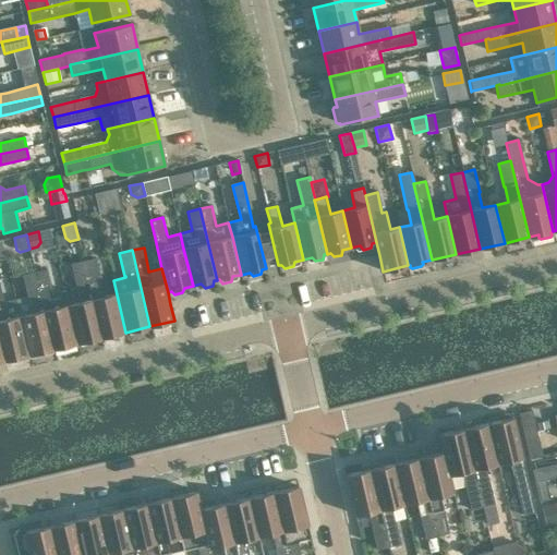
[(95,258),(83,262),(101,338),(125,333),(117,294),(104,297),(100,281),(95,258)]
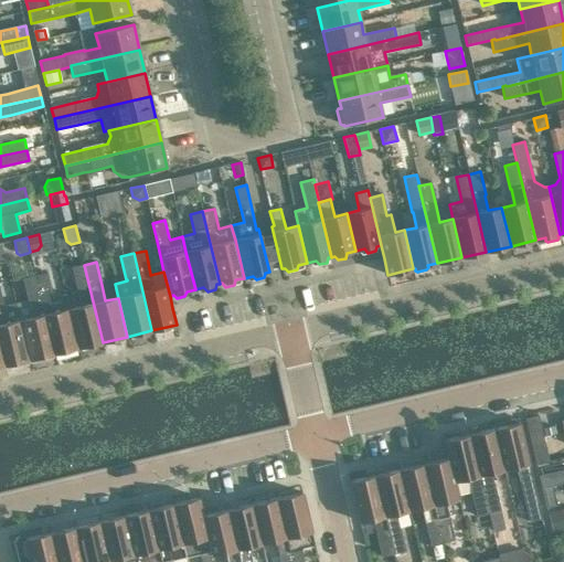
[(82,306),(68,309),(78,348),(103,342),(84,265),(72,267),(77,290),(82,306)]
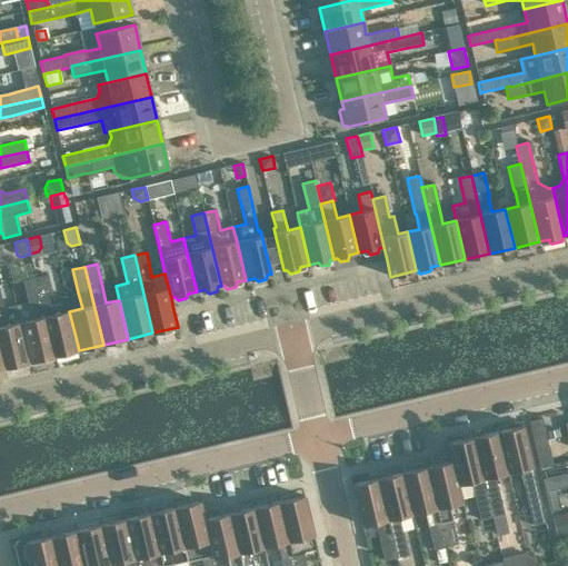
[(48,276),(36,278),(53,356),(79,350),(69,311),(66,296),(53,299),(48,276)]
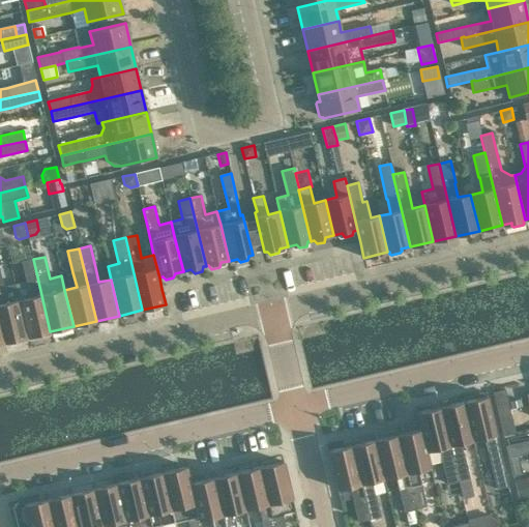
[(26,281),(15,284),(19,301),(27,337),(29,337),(30,339),(32,340),(41,338),(42,335),(41,333),(50,331),(33,259),(22,262),(26,281)]
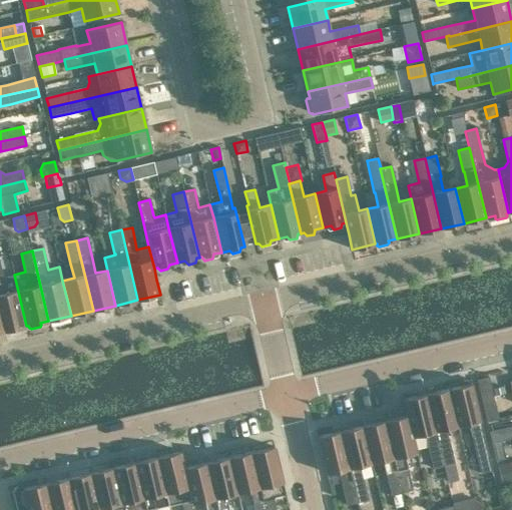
[(0,315),(4,332),(12,330),(13,332),(14,333),(23,331),(24,329),(24,327),(26,326),(18,292),(14,275),(3,278),(0,264),(0,315)]
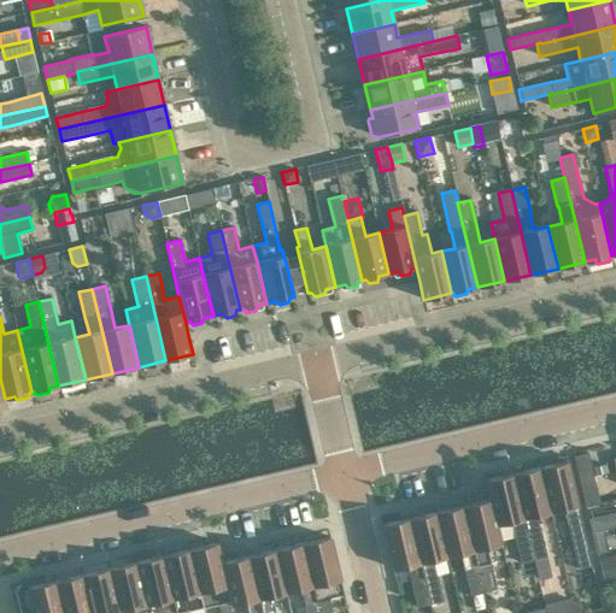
[(588,454),(575,458),(580,481),(593,477),(588,454)]
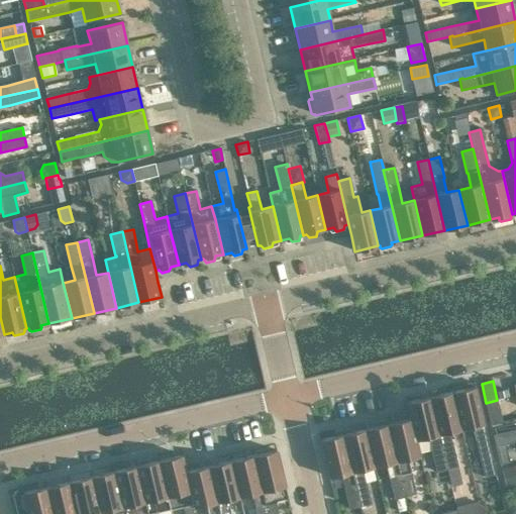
[(467,389),(452,392),(460,429),(473,426),(476,440),(481,461),(485,478),(496,475),(492,459),(484,424),(476,387),(475,387),(475,384),(466,386),(467,389)]
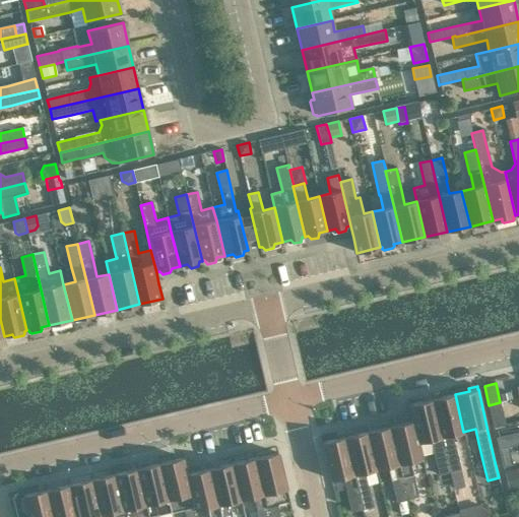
[(510,392),(500,394),(502,401),(512,399),(510,392)]
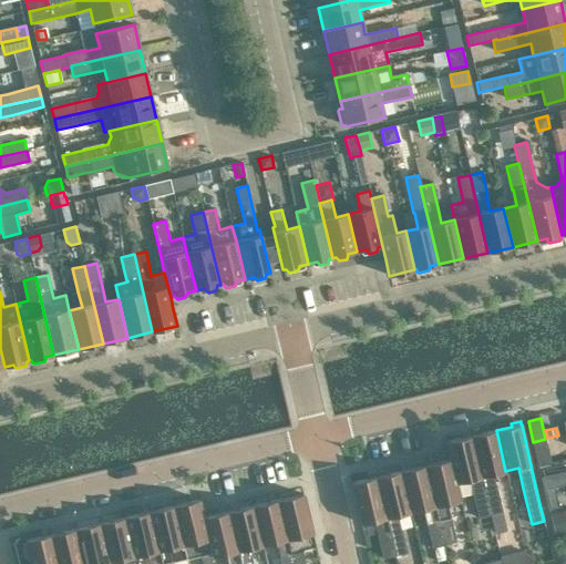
[(480,430),(471,432),(491,515),(503,513),(497,489),(496,489),(493,474),(505,471),(496,430),(480,434),(480,430)]
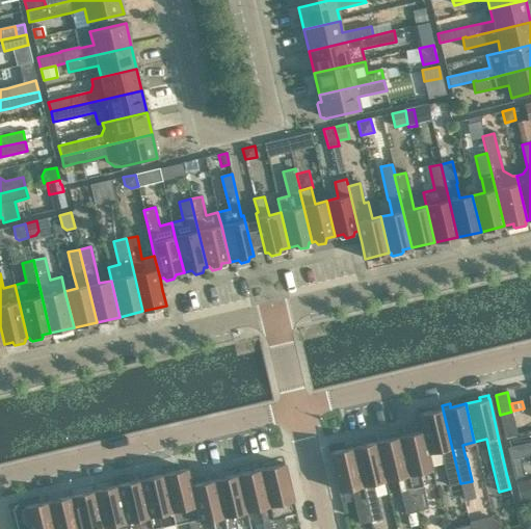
[(434,411),(418,415),(421,425),(422,431),(423,431),(428,452),(441,450),(444,464),(444,465),(449,486),(460,483),(442,405),(433,407),(434,411)]
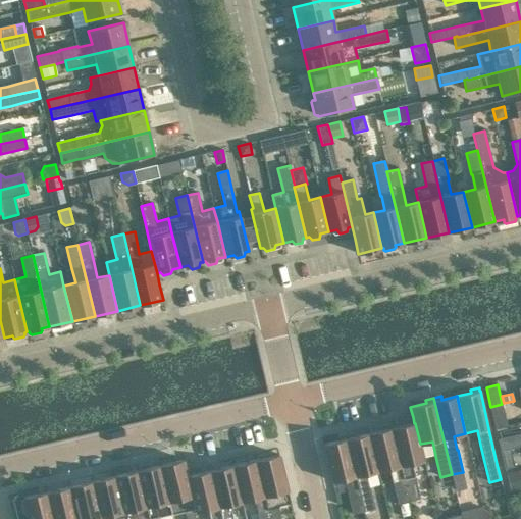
[(502,404),(490,407),(496,427),(507,425),(502,404)]
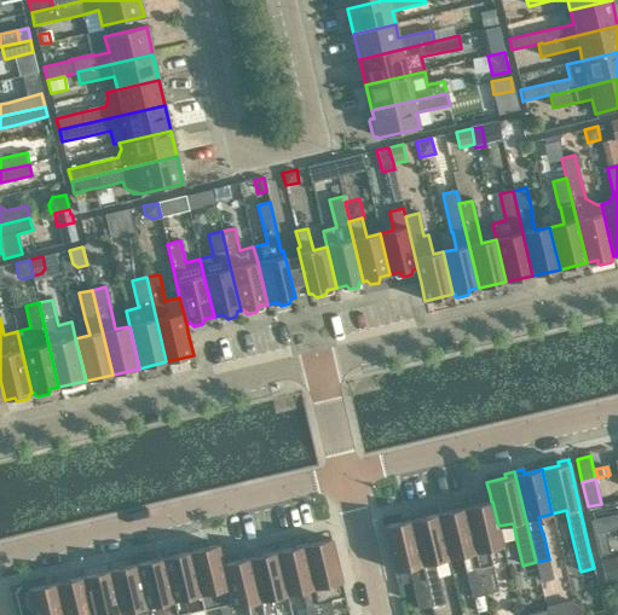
[(473,502),(463,504),(485,595),(498,591),(492,566),(491,566),(487,549),(503,545),(498,526),(492,502),(491,502),(474,505),(473,502)]
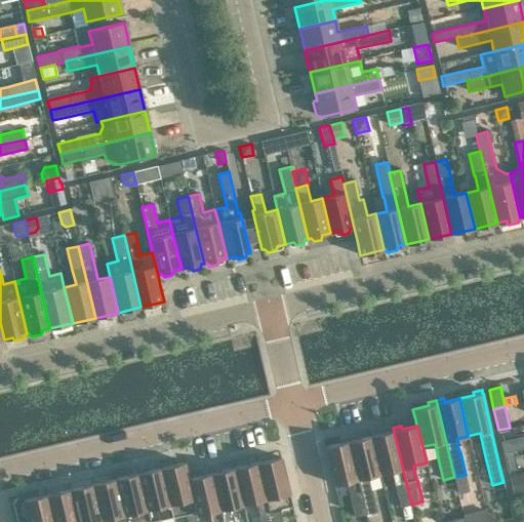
[(386,433),(371,436),(380,474),(392,471),(396,485),(395,485),(400,507),(411,505),(393,428),(386,430),(386,433)]
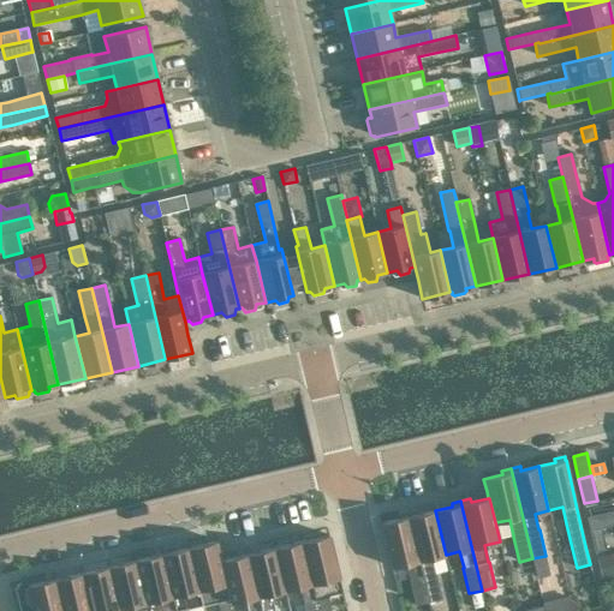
[(416,510),(407,513),(429,603),(442,600),(436,574),(435,575),(431,558),(446,555),(435,510),(417,515),(416,510)]
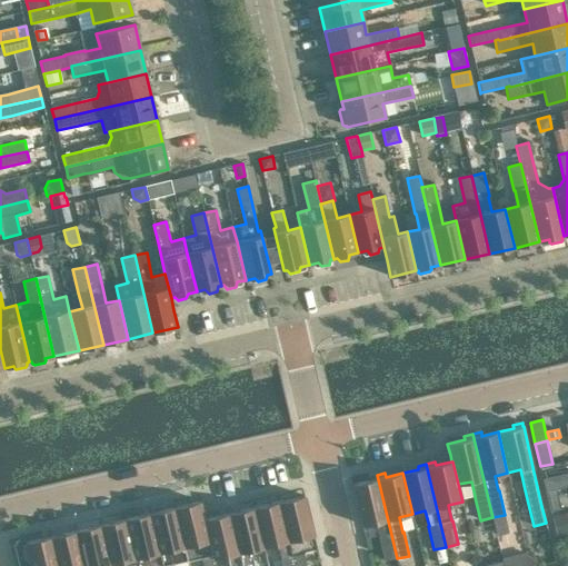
[(369,480),(352,485),(362,526),(376,523),(379,537),(379,538),(385,562),(397,558),(377,475),(368,477),(369,480)]
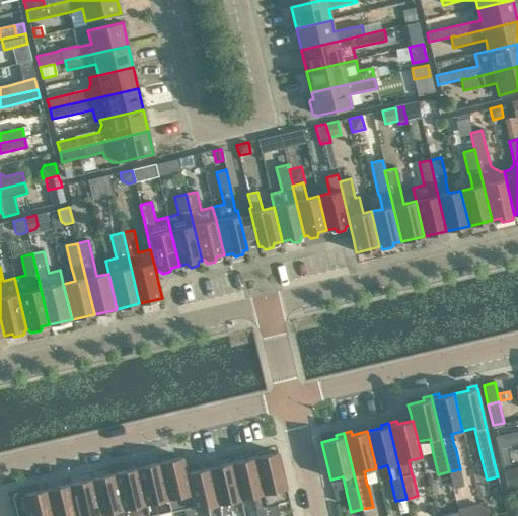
[(510,433),(495,437),(498,449),(508,446),(513,445),(510,433)]
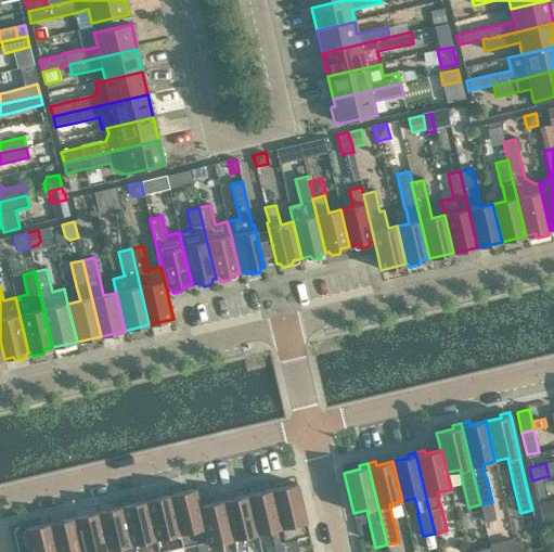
[(543,477),(532,480),(537,499),(548,497),(543,477)]
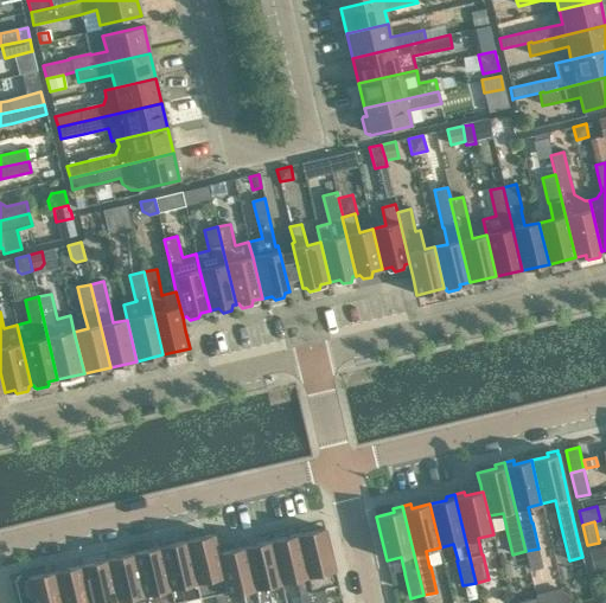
[(325,528),(298,536),(312,602),(326,602),(323,587),(337,583),(335,570),(325,528)]
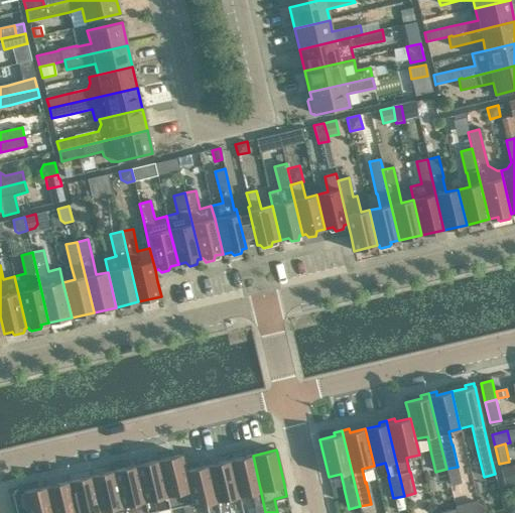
[(182,455),(158,461),(169,508),(182,505),(183,512),(196,512),(195,506),(194,507),(185,471),(184,465),(182,455)]
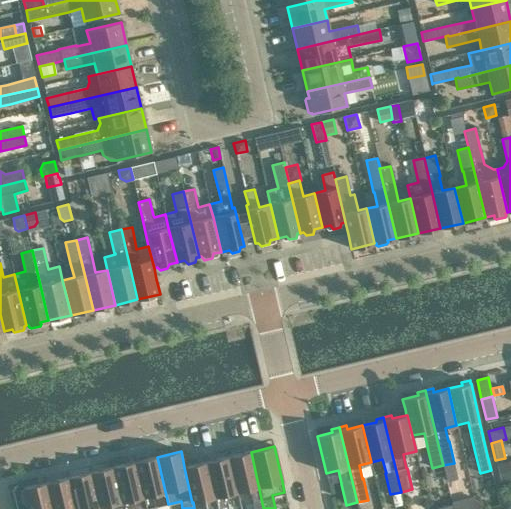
[(263,508),(251,452),(229,457),(237,492),(249,489),(253,508),(263,508)]
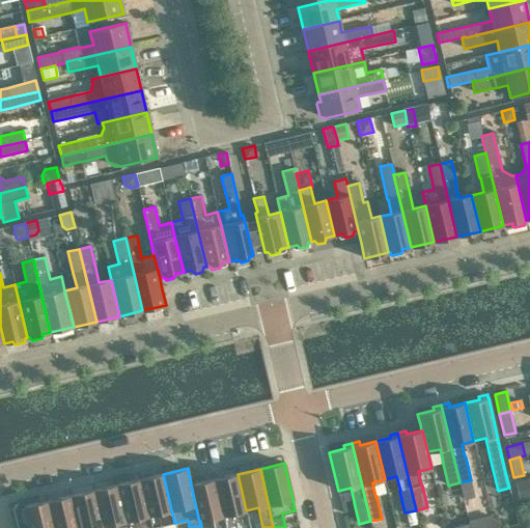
[(163,474),(140,479),(150,527),(162,527),(162,525),(174,523),(163,474)]
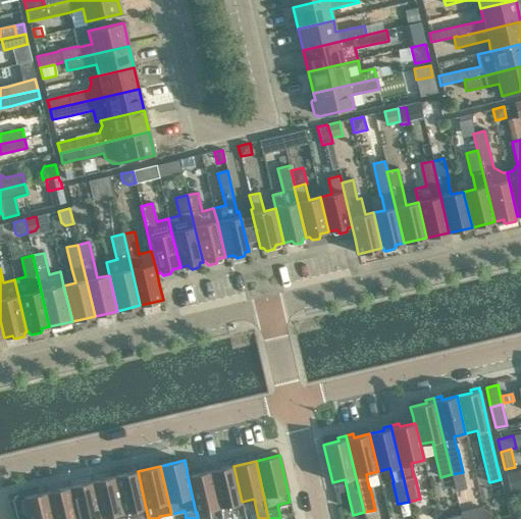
[(233,466),(210,471),(221,518),(231,518),(229,505),(242,502),(233,466)]
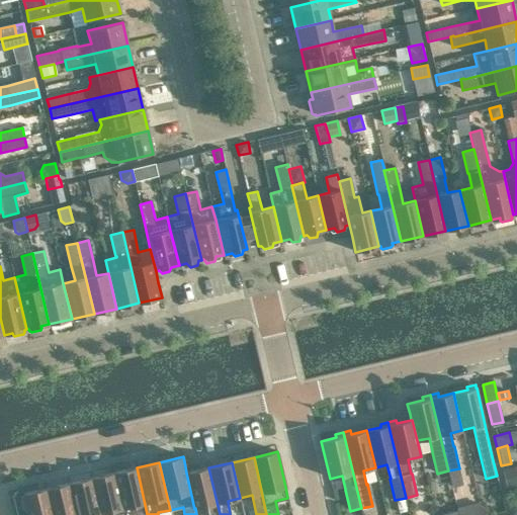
[(147,514),(137,467),(114,473),(123,514),(147,514)]
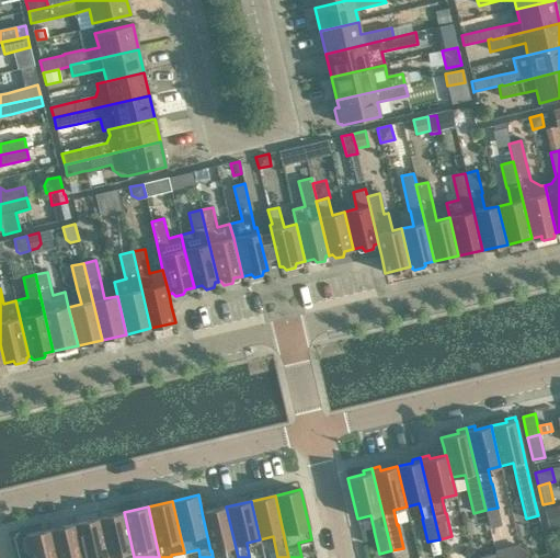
[(202,512),(210,551),(212,550),(225,548),(226,557),(238,557),(226,507),(202,512)]
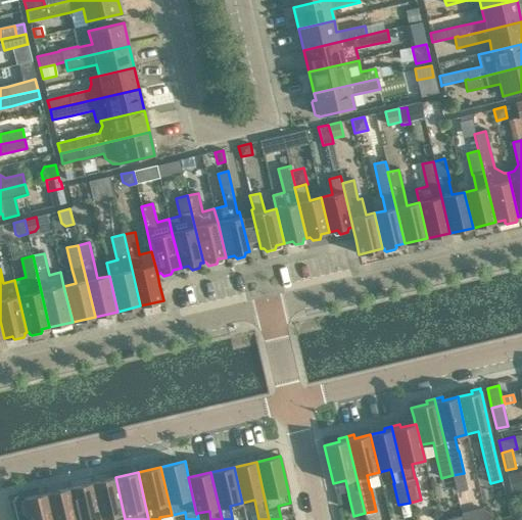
[(521,472),(507,475),(511,493),(521,490),(521,472)]
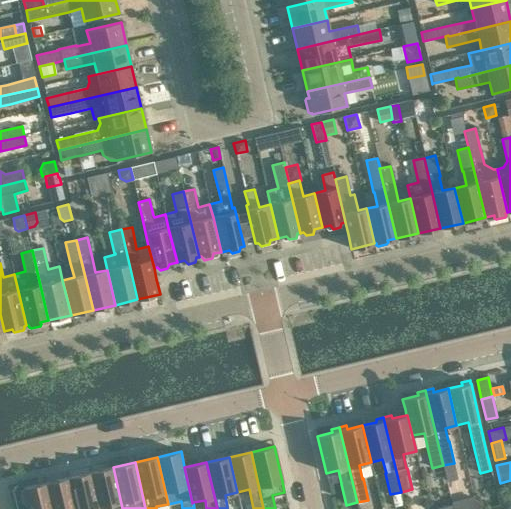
[(122,508),(113,467),(91,473),(98,508),(122,508)]
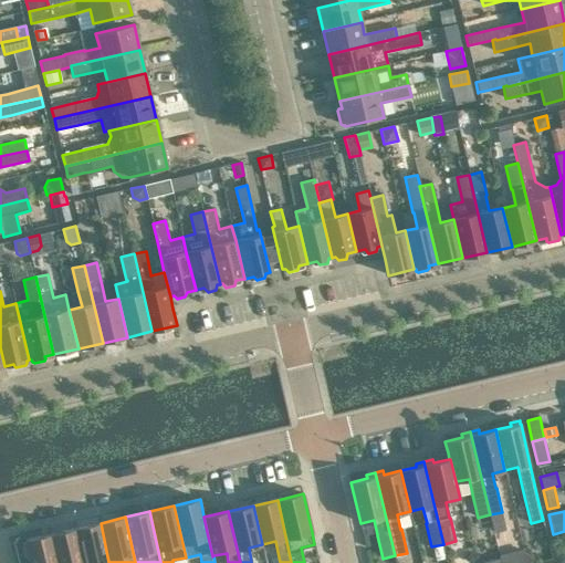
[(108,562),(101,523),(75,529),(83,562),(108,562)]
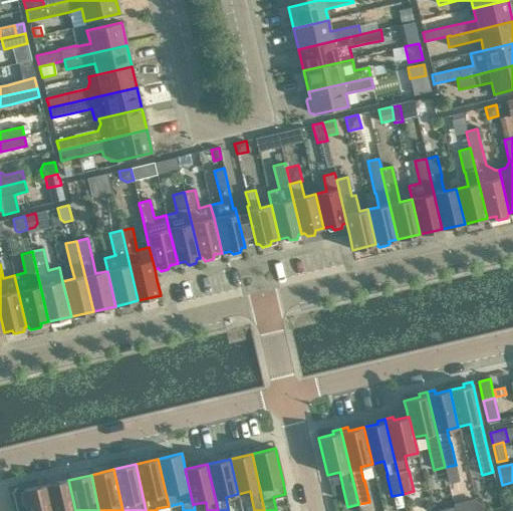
[(75,510),(68,480),(46,485),(52,510),(75,510)]
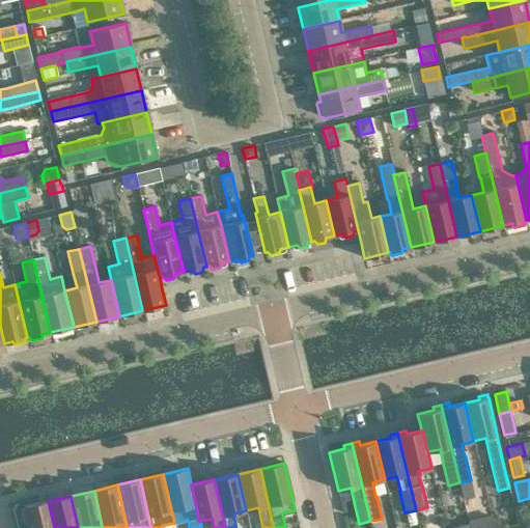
[(23,510),(21,512),(24,522),(26,524),(28,523),(29,527),(54,527),(48,501),(24,506),(25,509),(23,510)]
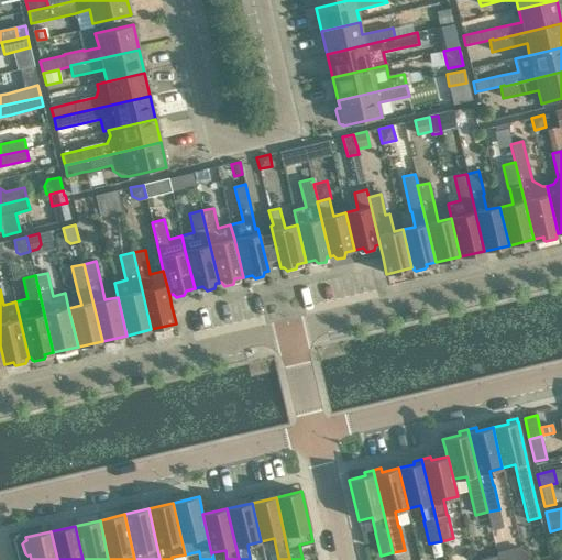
[(441,542),(431,545),(433,558),(444,556),(441,542)]
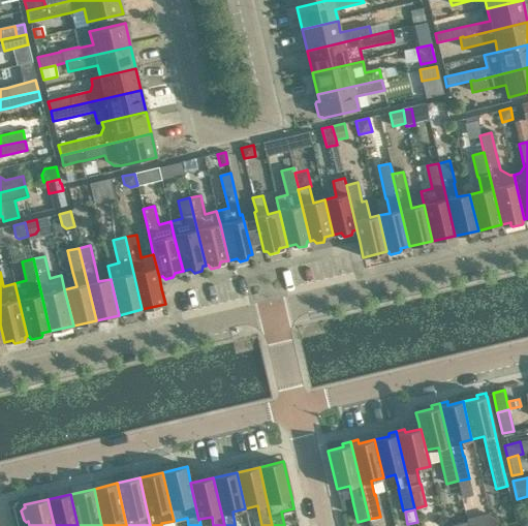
[(488,513),(466,518),(467,523),(467,525),(491,525),(488,513)]
